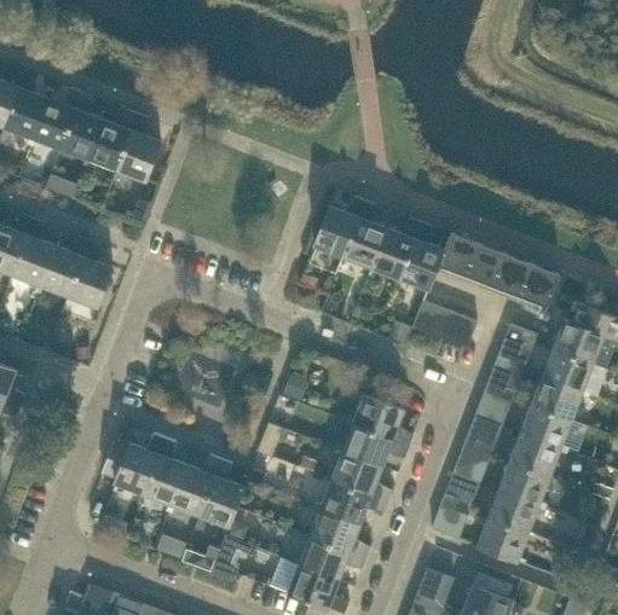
[(0,126),(5,128),(26,71),(15,68),(6,83),(0,81),(0,126)]
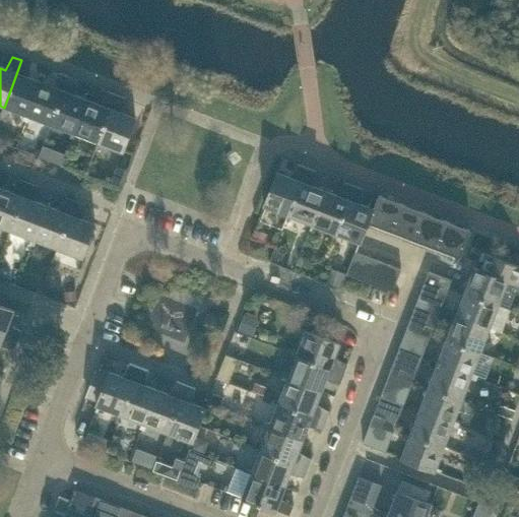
[(27,78),(30,64),(21,60),(4,108),(24,116),(22,122),(24,123),(40,83),(27,78)]
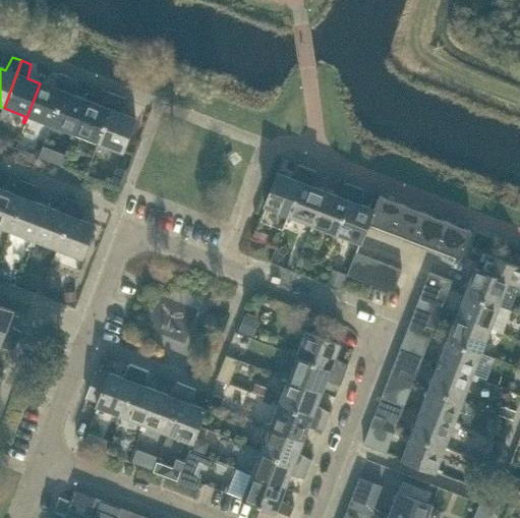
[(51,126),(68,78),(59,74),(52,89),(40,83),(24,123),(27,124),(30,118),(51,126)]
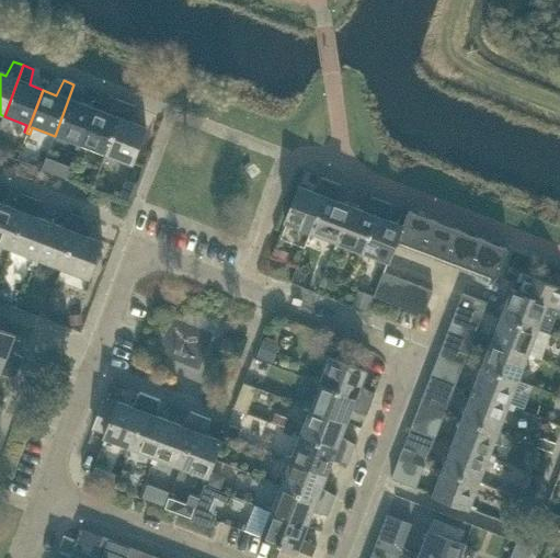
[(80,104),(84,88),(73,84),(55,136),(78,145),(75,151),(78,152),(94,110),(80,104)]
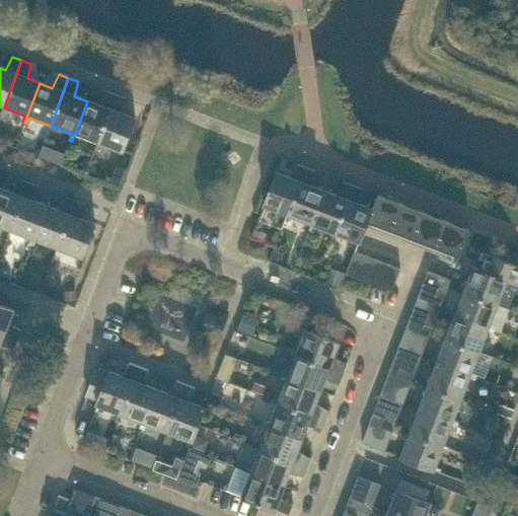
[(97,144),(116,96),(106,92),(99,105),(87,101),(72,141),(74,142),(76,136),(97,144)]
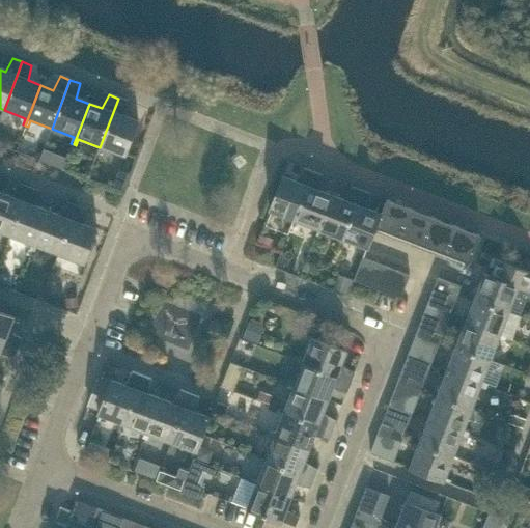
[(123,117),(128,102),(118,99),(100,147),(120,155),(118,161),(120,162),(122,157),(124,157),(138,121),(136,121),(123,117)]
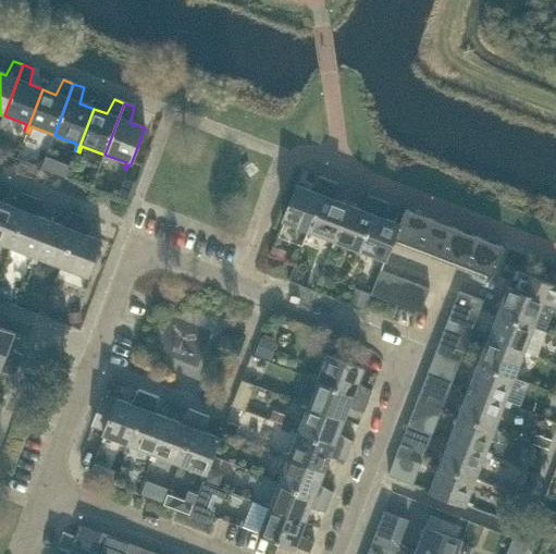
[(296,186),(282,223),(286,224),(308,233),(328,182),(318,177),(310,192),(297,187),(298,186),(296,186)]
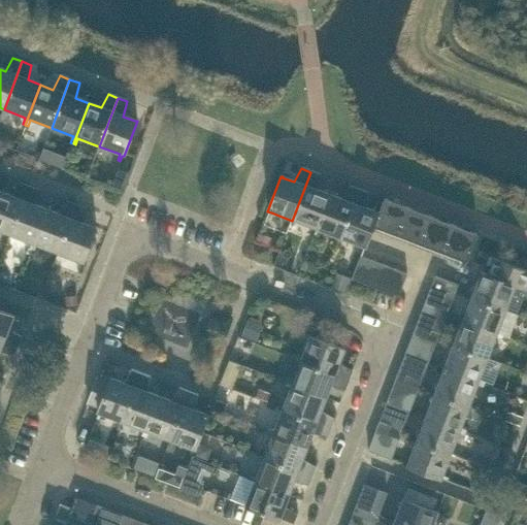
[(318,191),(321,175),(310,172),(292,221),(314,229),(311,234),(314,235),(329,195),(318,191)]
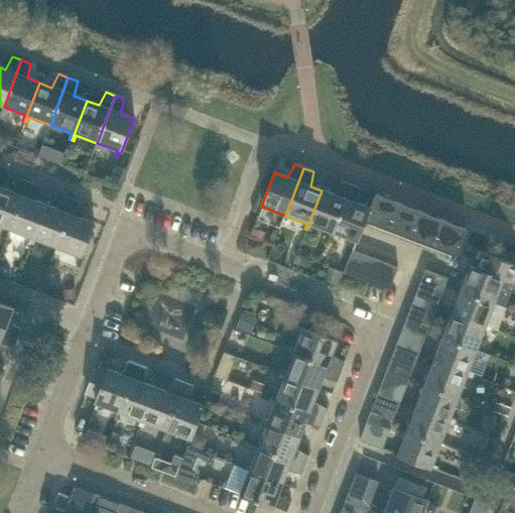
[(0,226),(10,230),(28,183),(18,179),(12,193),(0,187),(0,226)]
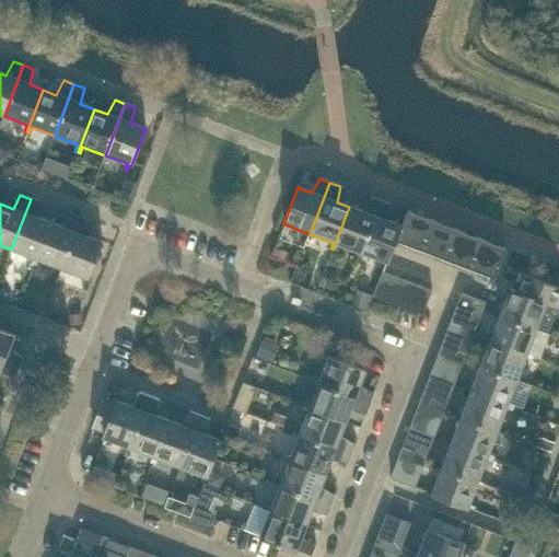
[(361,254),(381,201),(371,198),(362,212),(349,207),(333,250),(335,251),(338,244),(361,254)]
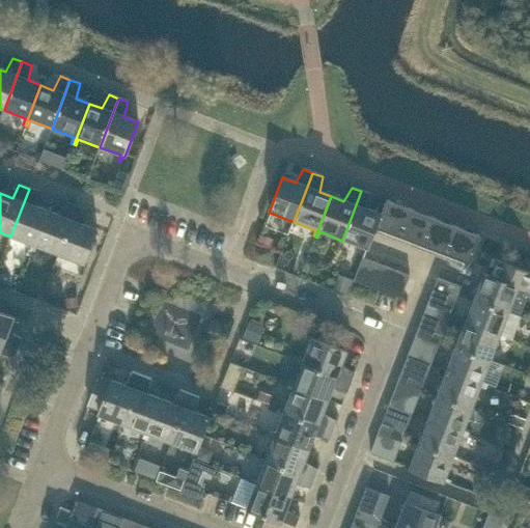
[(34,206),(38,192),(29,189),(10,237),(32,245),(29,251),(32,251),(48,212),(34,206)]
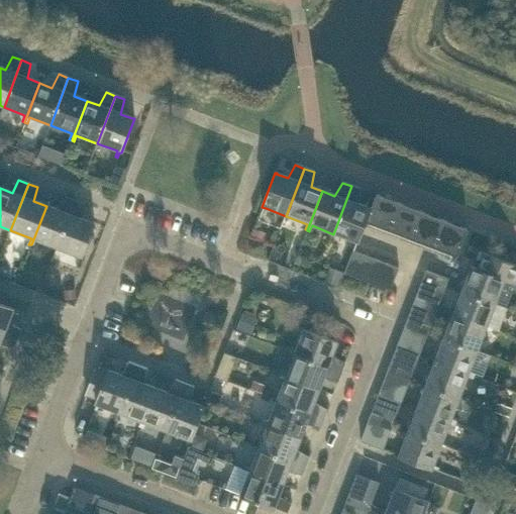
[(357,204),(360,190),(351,186),(333,234),(353,241),(351,247),(353,248),(355,243),(356,243),(364,227),(366,221),(371,209),(370,208),(369,209),(357,204)]
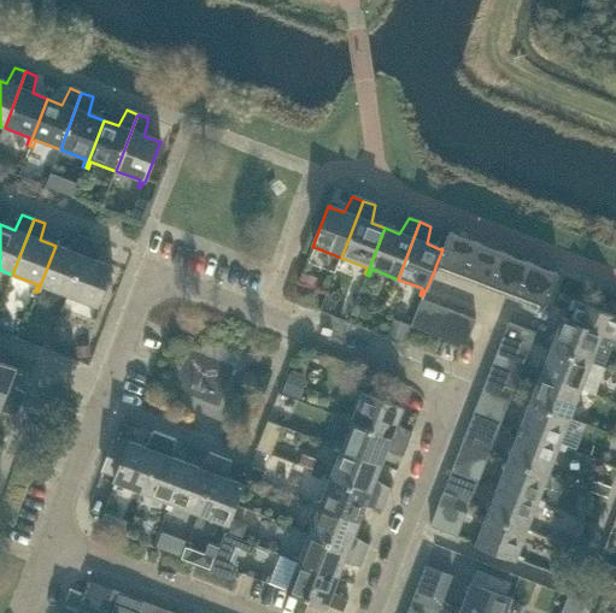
[(476,245),(458,237),(449,234),(443,249),(436,264),(464,276),(476,245)]
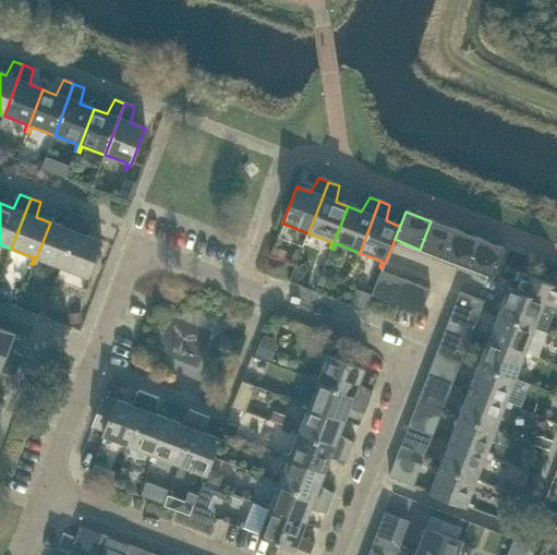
[(61,268),(81,217),(71,214),(63,228),(50,222),(34,264),(36,265),(39,260),(61,268)]
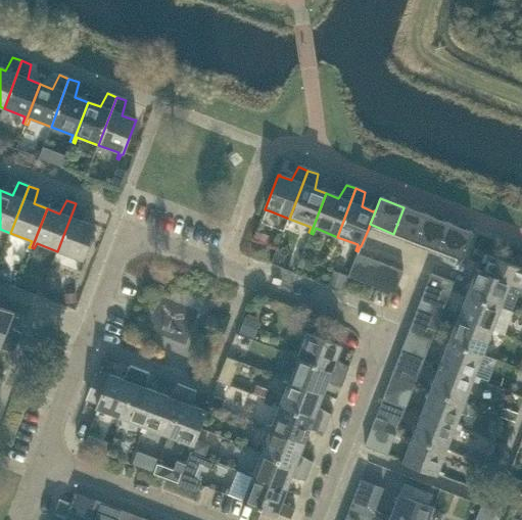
[(81,222),(85,207),(76,203),(57,251),(79,260),(77,265),(79,266),(81,261),(82,262),(95,226),(94,226),(81,222)]
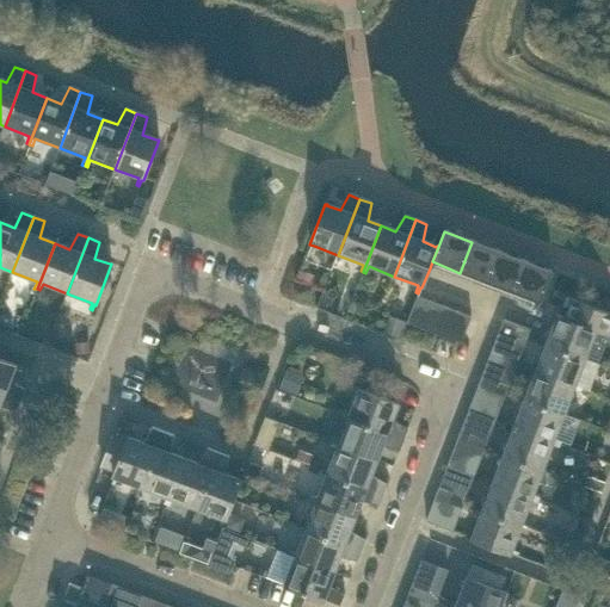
[(499,252),(480,245),(472,242),(460,273),(487,283),(499,252)]
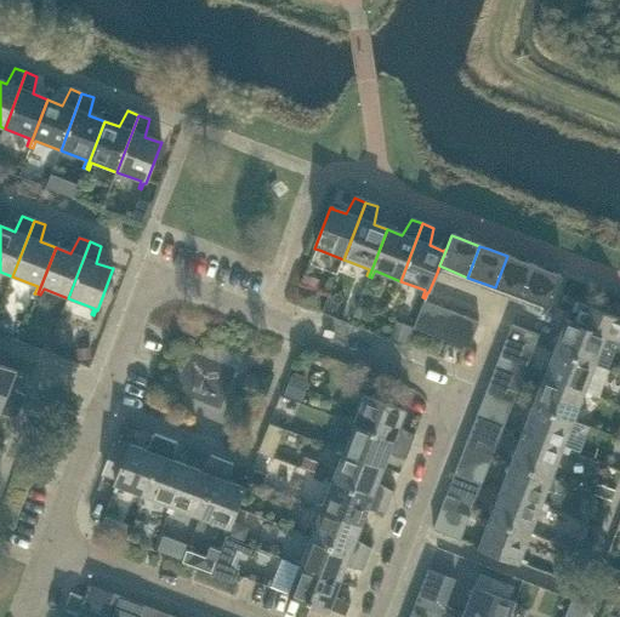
[(534,267),(516,260),(507,256),(495,287),(522,298),(534,267)]
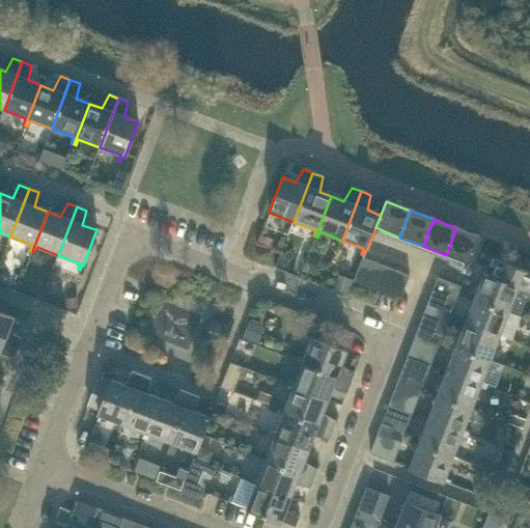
[(479,238),(464,231),(456,228),(446,255),(470,264),(479,238)]
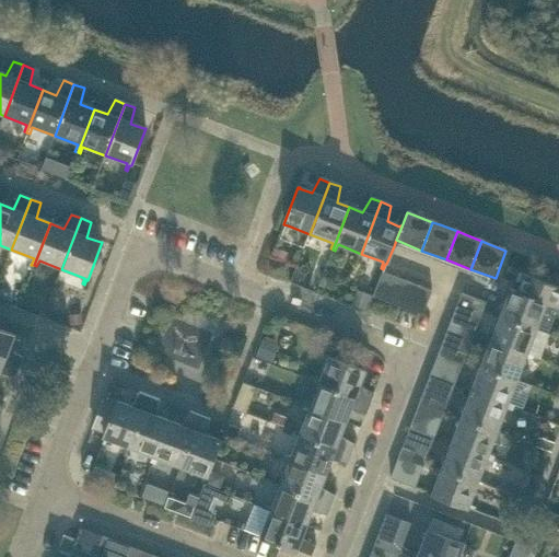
[(283,264),(287,253),(275,248),(270,258),(283,264)]
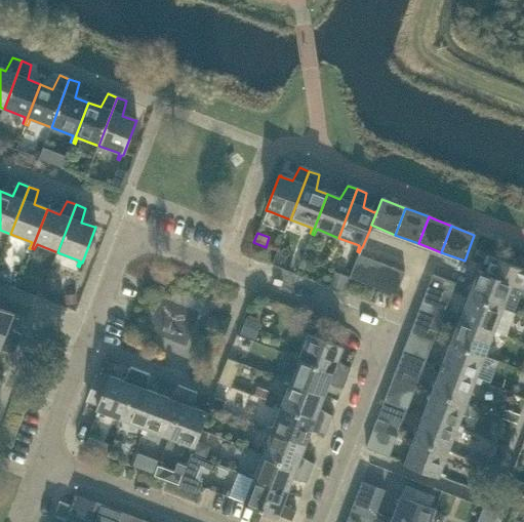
[(369,259),(358,255),(349,279),(361,283),(369,259)]
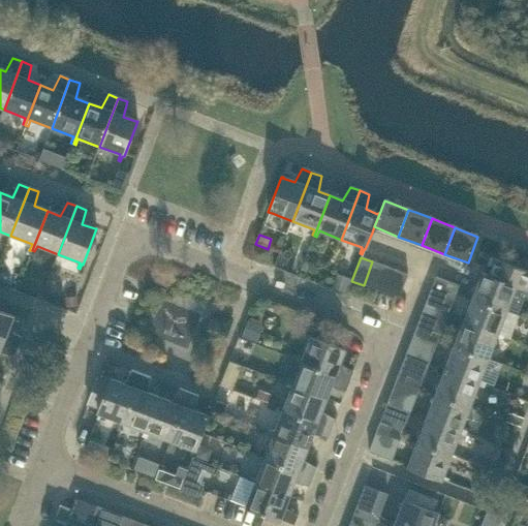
[(527,292),(527,288),(527,272),(493,259),(487,276),(480,274),(480,275),(472,299),(506,312),(516,288),(527,292)]
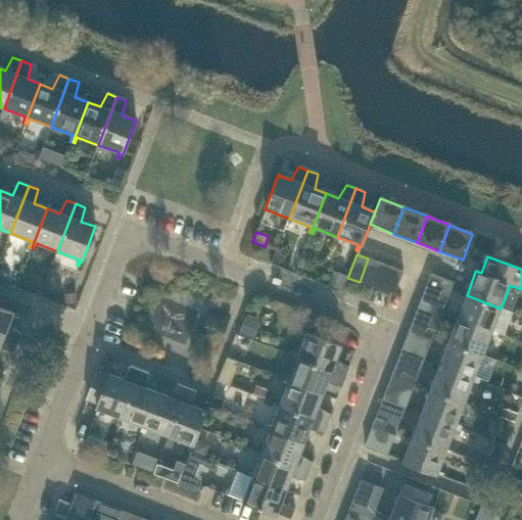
[(371,286),(379,264),(368,258),(360,282),(371,286)]
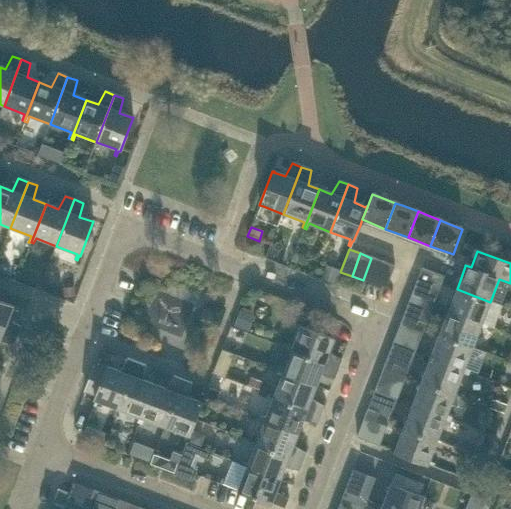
[(374,285),(382,262),(371,258),(363,280),(374,285)]
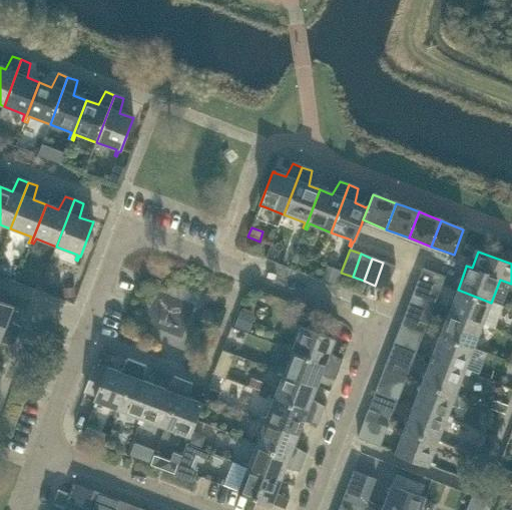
[(386,290),(395,268),(383,263),(375,286),(386,290)]
